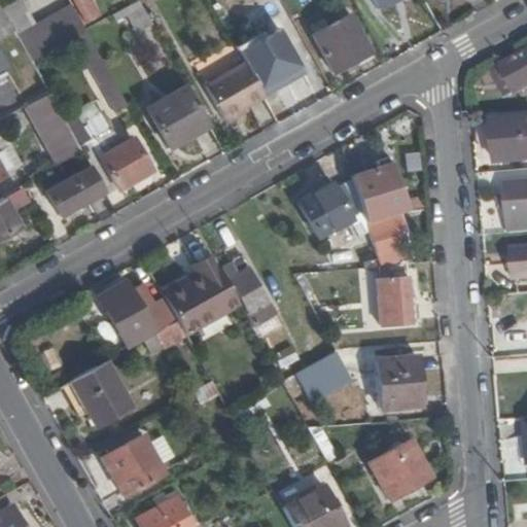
[(18,0),(14,0),(0,8),(13,31),(16,38),(31,62),(38,58),(71,39),(83,32),(70,8),(34,28),(18,0)]
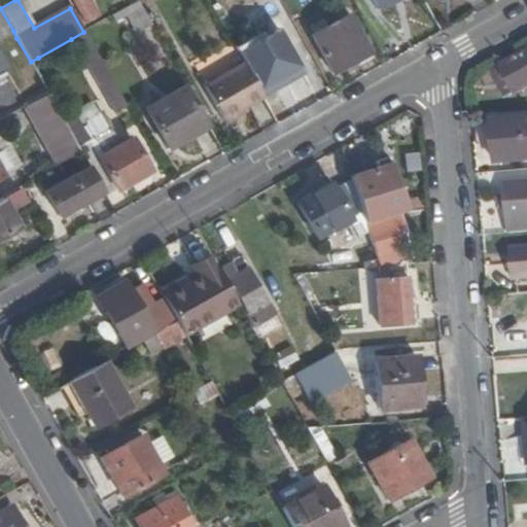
[(99,14),(90,0),(71,0),(83,23),(99,14)]
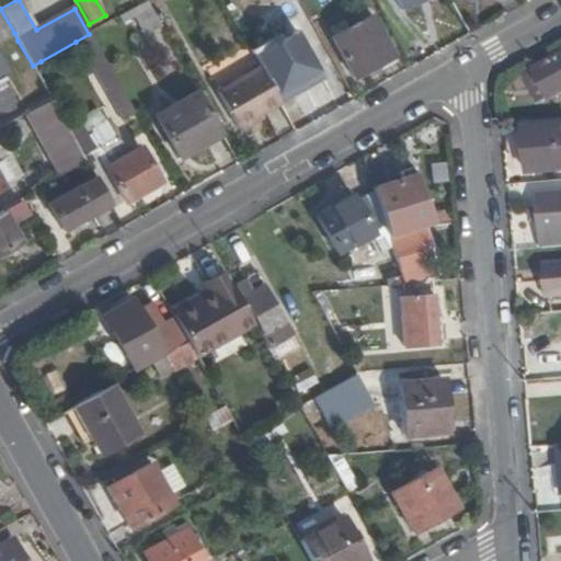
[(144,33),(160,24),(147,1),(130,11),(144,33)]
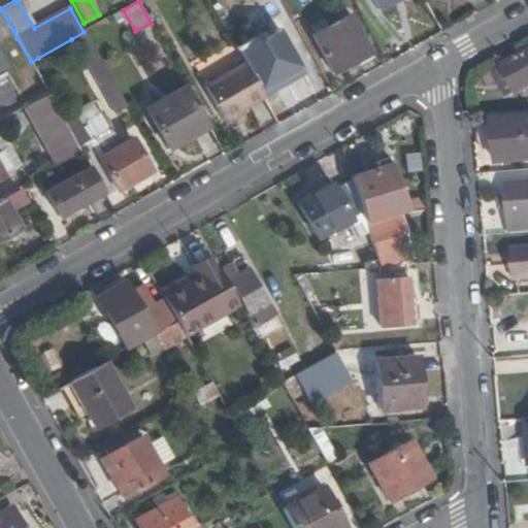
[(0,38),(1,38),(13,31),(0,8),(0,7),(0,38)]
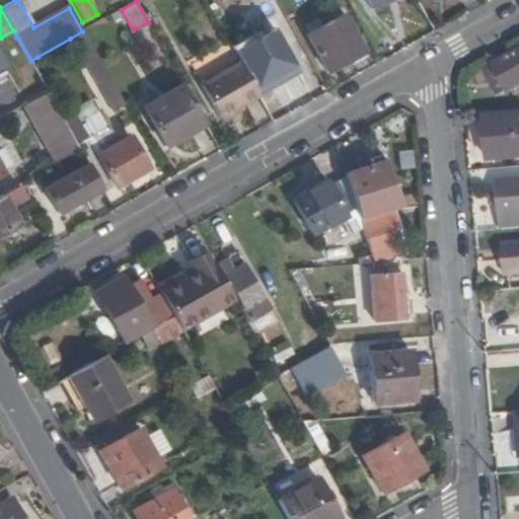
[(362,51),(342,14),(306,34),(326,71),(362,51)]
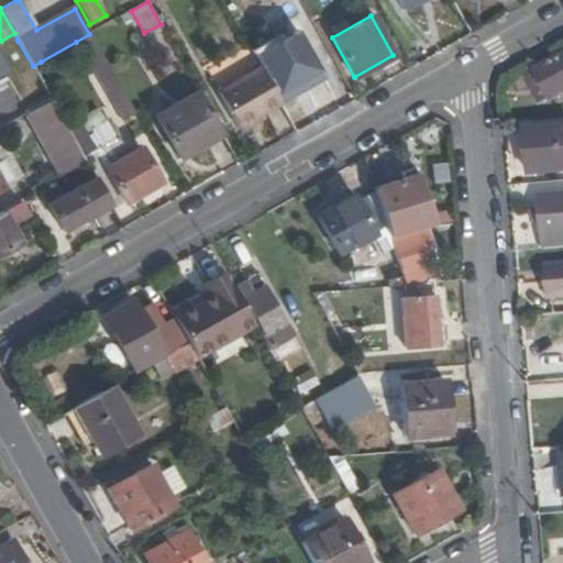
[(20,74),(33,66),(18,41),(14,33),(1,41),(0,41),(0,110),(21,99),(2,67),(9,63),(3,52),(7,51),(20,74)]
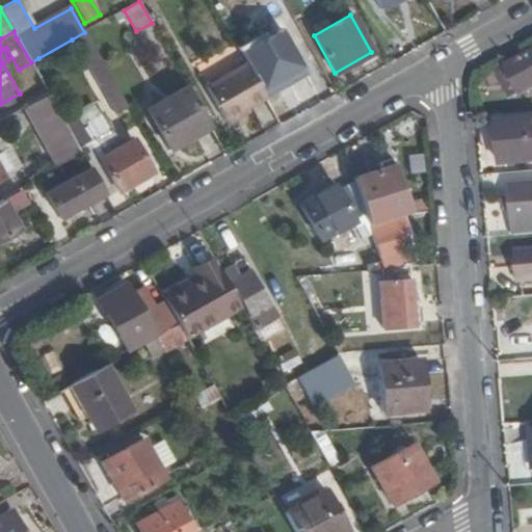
[(113,113),(126,106),(84,32),(72,40),(113,113)]
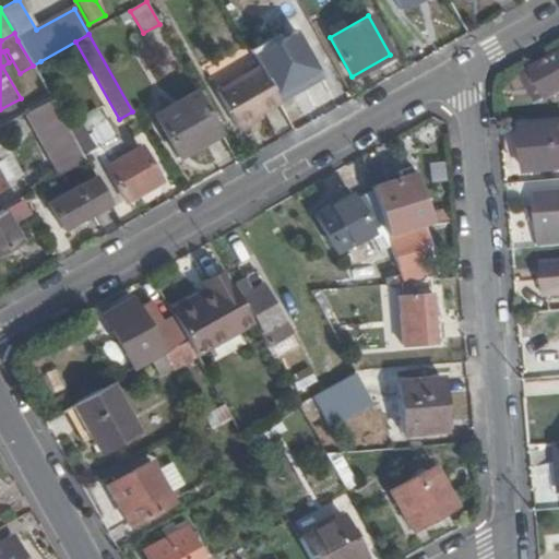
[(280,105),(282,109),(298,99),(294,93),(320,78),(297,37),(256,61),(258,64),(280,105)]
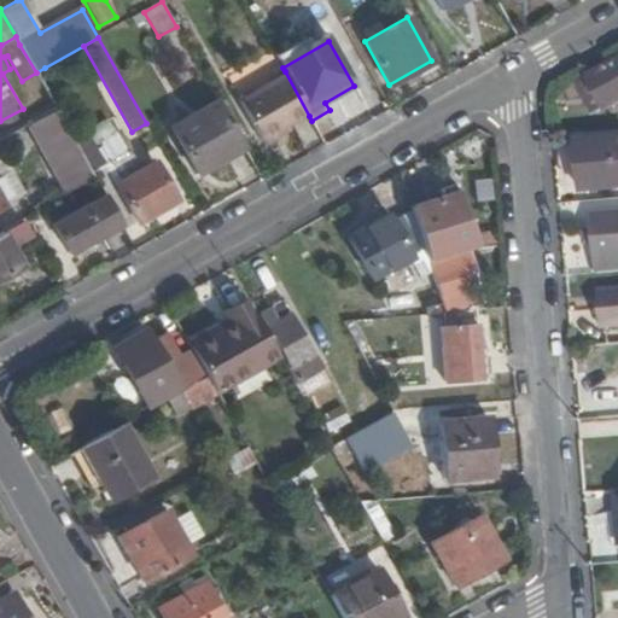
[(617,58),(584,77),(602,110),(614,103),(617,108),(617,58)]
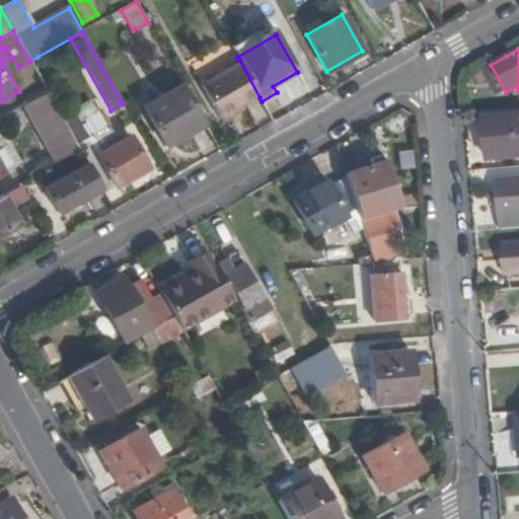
[(52,82),(38,57),(30,61),(45,86),(52,82)]
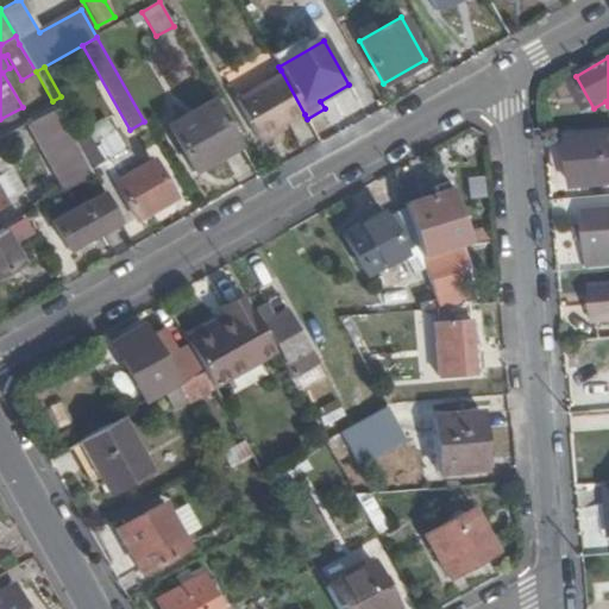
[(281,70),(233,98),(258,144),(286,129),(283,126),(305,114),(281,70)]
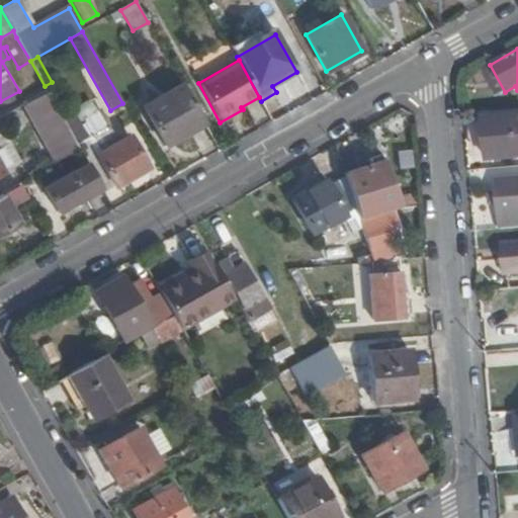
[(18,68),(34,97),(47,90),(45,86),(30,61),(18,68)]
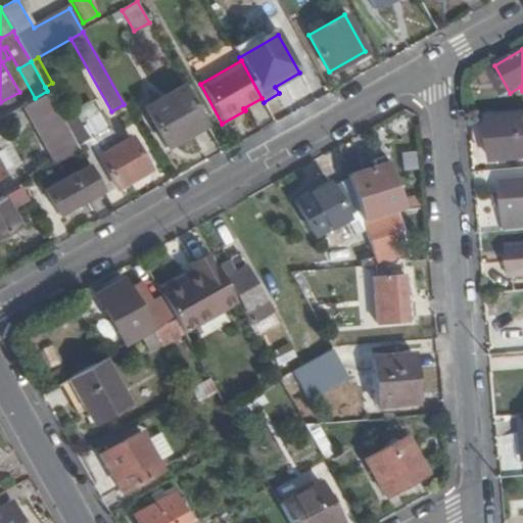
[(501,97),(510,93),(494,65),(486,70),(501,97)]
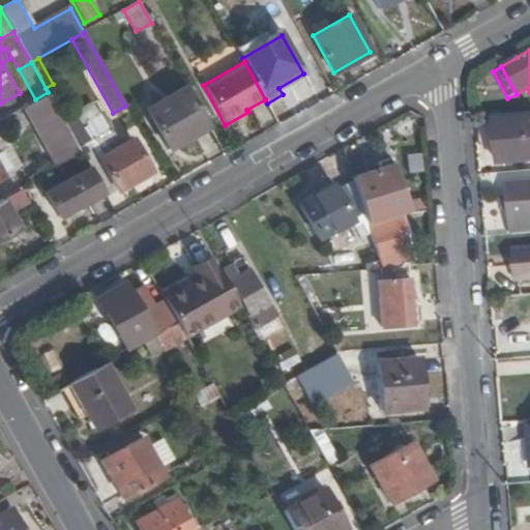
[(168,150),(209,126),(186,86),(145,110),(168,150)]
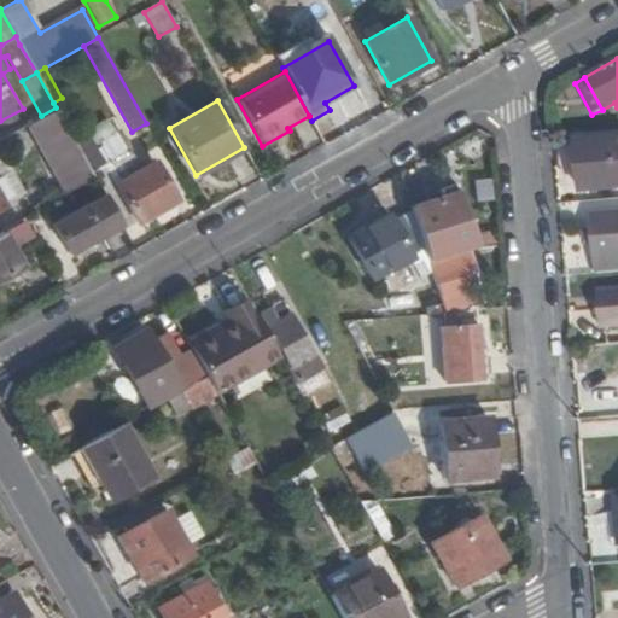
[(65,191),(93,175),(76,145),(56,108),(41,116),(28,123),(65,191)]
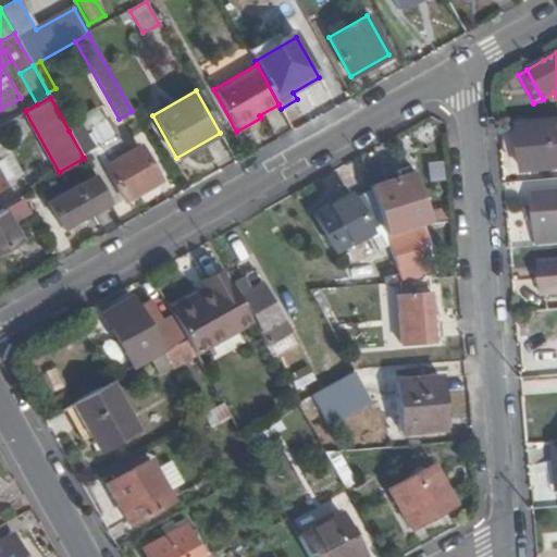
[(82,123),(69,131),(84,158),(86,162),(95,176),(109,201),(111,206),(158,178),(139,146),(125,153),(104,119),(85,130),(82,123)]
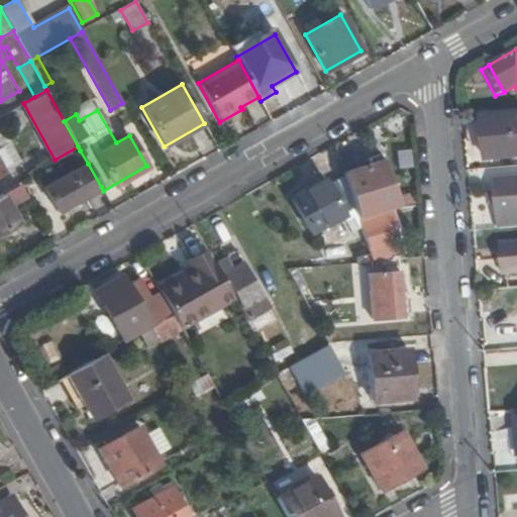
[(516,116),(485,119),(488,159),(516,157),(516,116)]
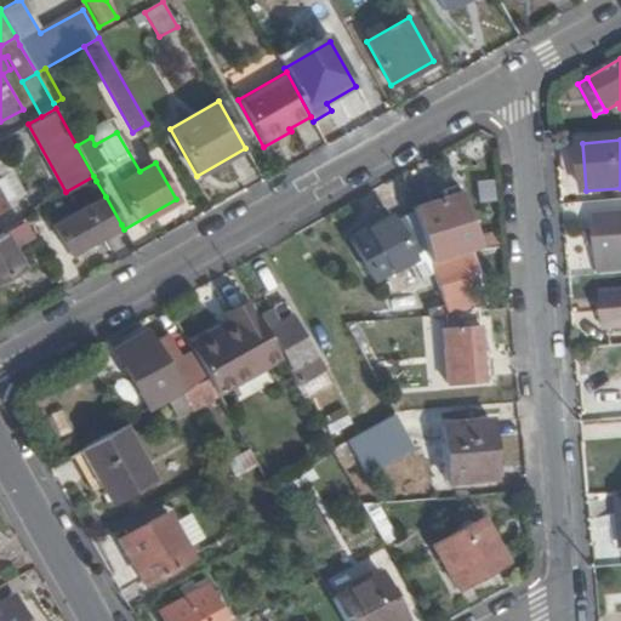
[(16,172),(0,177),(0,182),(6,203),(24,197),(16,172)]
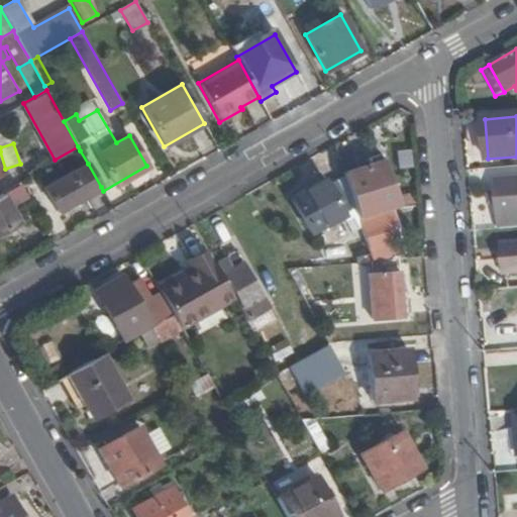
[(370,152),(338,164),(372,262),(390,260),(385,245),(370,199),(385,194),(370,152)]
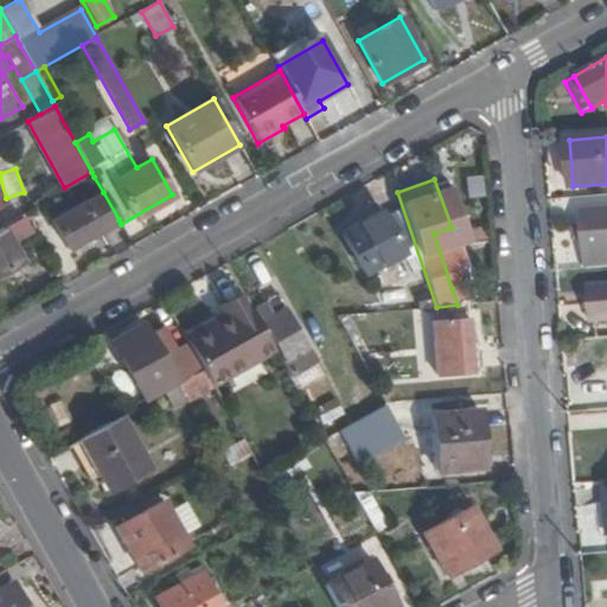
[(68,248),(119,219),(103,192),(52,219),(68,248)]
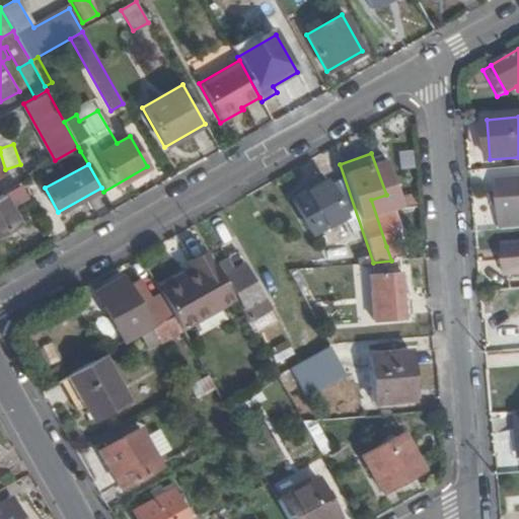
[(323,179),(306,189),(309,195),(294,203),(310,232),(344,214),(323,179)]
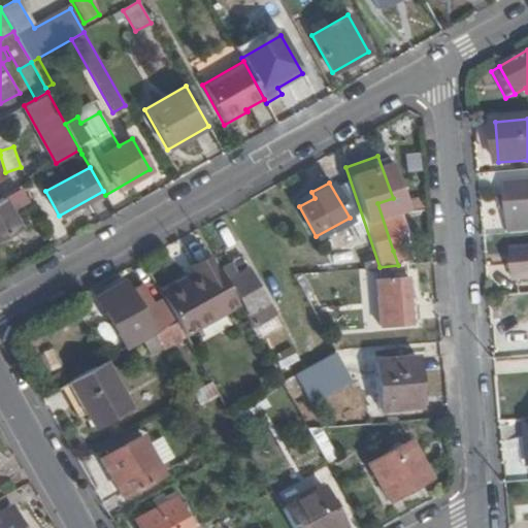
[(527,184),(507,186),(508,198),(509,208),(510,234),(527,232),(527,184)]
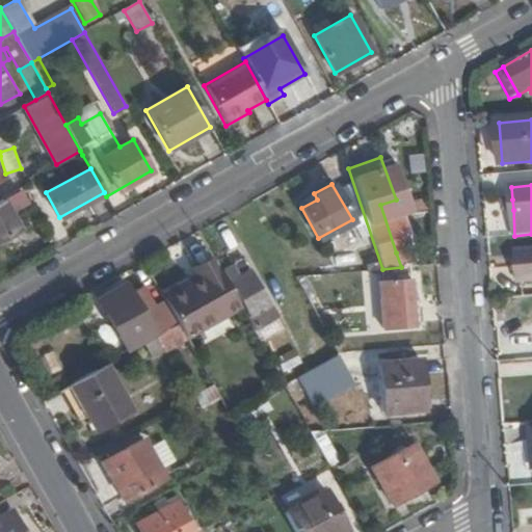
[(298,202),(301,208),(317,200),(314,193),(298,202)]
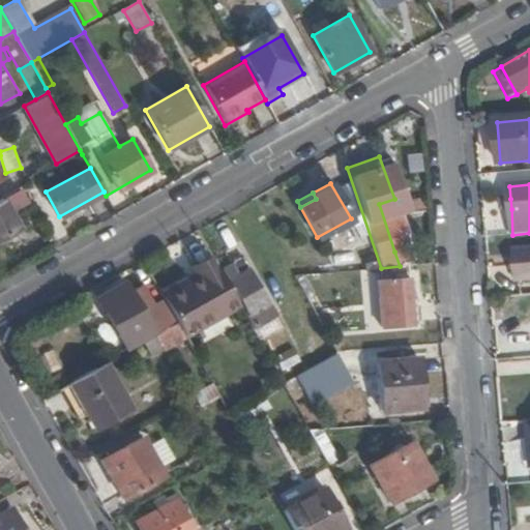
[(510,199),(502,200),(502,209),(511,209),(510,199)]
